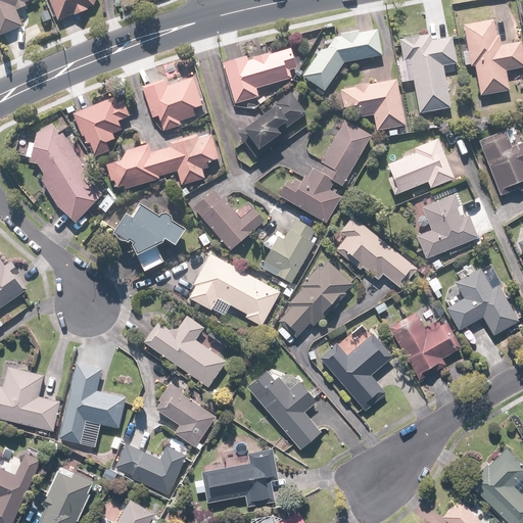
[(0,0),(0,37),(25,27),(17,10),(27,6),(26,3),(32,0),(0,0)]
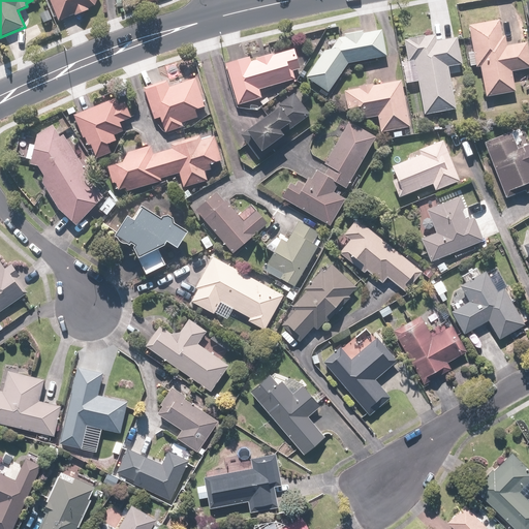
[(96,8),(99,0),(50,0),(60,24),(96,8)]
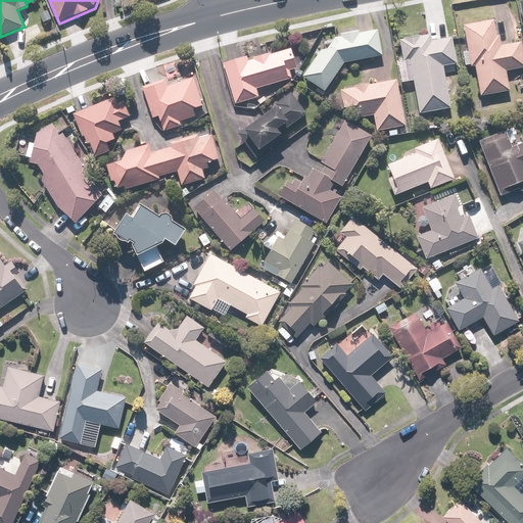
[(493,18),(463,24),(468,51),(462,52),(464,66),(475,65),(480,95),(509,91),(506,70),(522,67),(522,51),(522,42),(501,45),(500,35),(496,36),(493,18)]
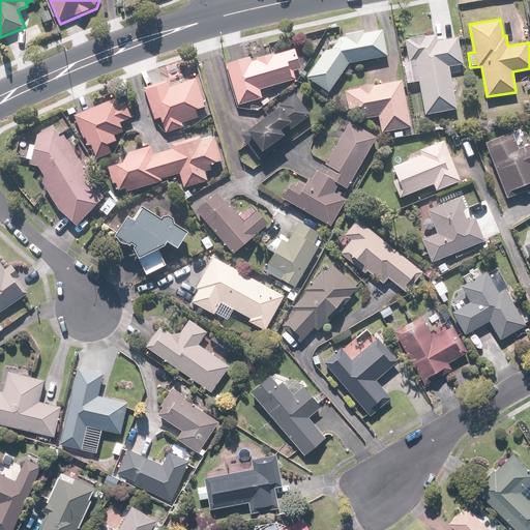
[(344,31),(345,37),(329,40),(305,76),(328,92),(349,64),(389,56),(384,29),(362,33),(361,28),(344,31)]
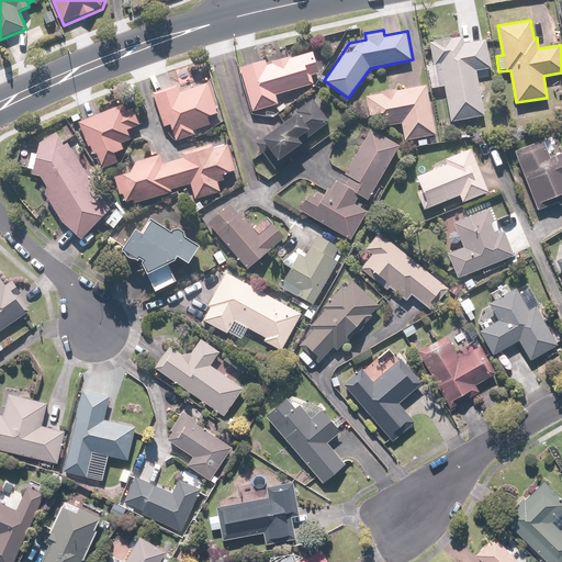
[(433,65),(440,64),(451,122),(484,116),(476,71),(492,69),(485,38),(464,42),(463,36),(428,42),(433,65)]
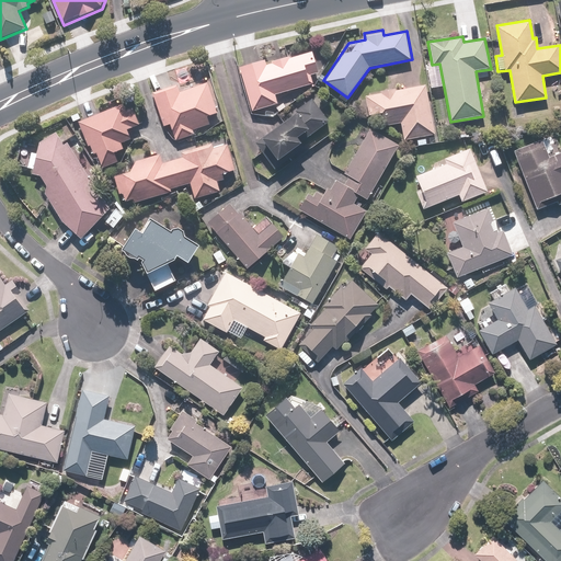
[(264,59),(239,66),(252,112),(277,104),(275,94),(315,83),(311,73),(319,72),(312,52),(289,58),(289,56),(265,63),(264,59)]
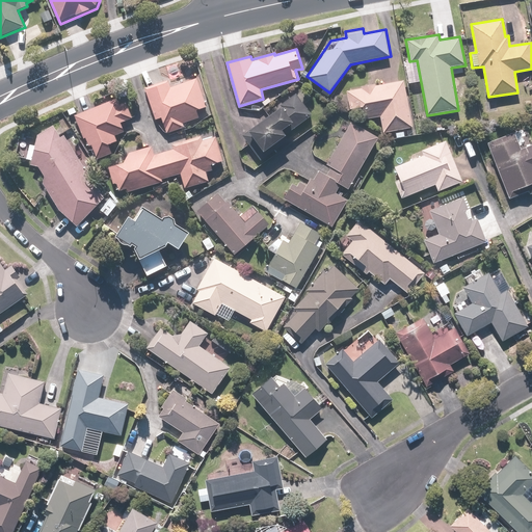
[(167,80),(144,86),(155,121),(163,118),(167,132),(184,127),(183,124),(200,120),(196,110),(207,107),(198,79),(169,87),(167,80)]
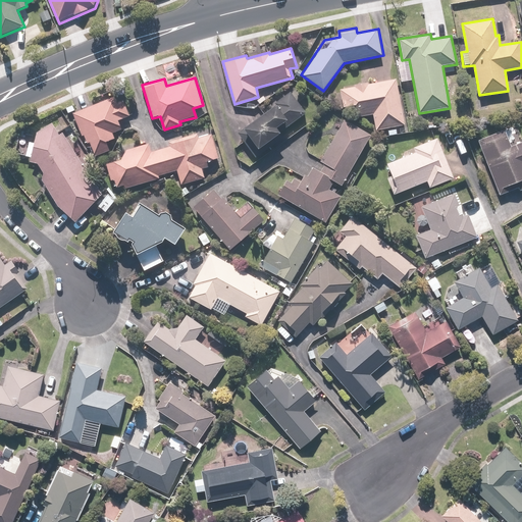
[(396,79),(368,84),(367,82),(354,84),(354,87),(338,90),(343,108),(356,105),(358,118),(372,115),(376,132),(405,125),(396,79)]
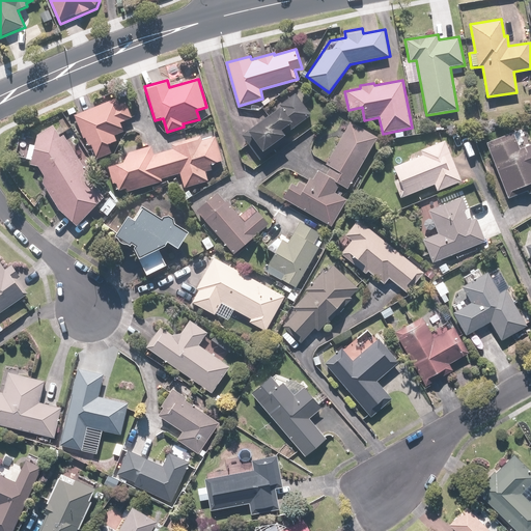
[(296,93),(242,136),(261,161),(271,154),(268,148),(285,135),(282,130),(295,120),(299,126),(313,115),(296,93)]
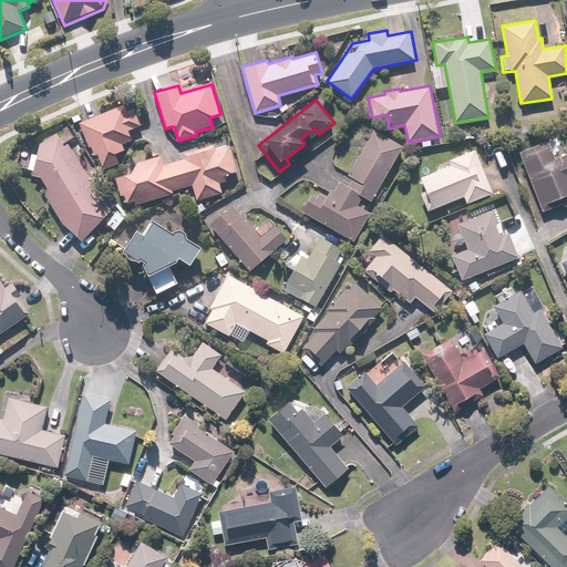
[(125,104),(76,123),(82,136),(86,134),(94,155),(98,154),(104,171),(119,164),(114,153),(126,148),(124,144),(133,141),(130,131),(142,126),(135,110),(127,112),(125,104)]
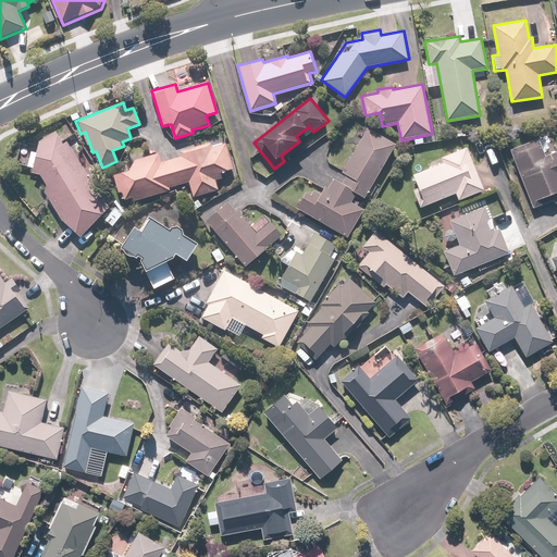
[(364,199),(396,143),(367,126),(343,171),(339,169),(329,188),(324,186),(320,193),(314,189),(311,194),(305,190),(295,208),(349,237),(364,209),(353,202),(357,195),(364,199)]
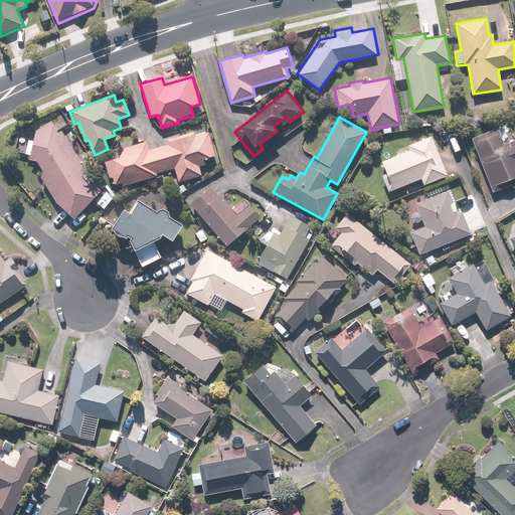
[(30,155),(30,160),(38,162),(45,174),(43,182),(58,202),(75,218),(100,190),(61,130),(58,132),(51,121),(37,130),(35,140),(23,137),(20,152),(30,155)]
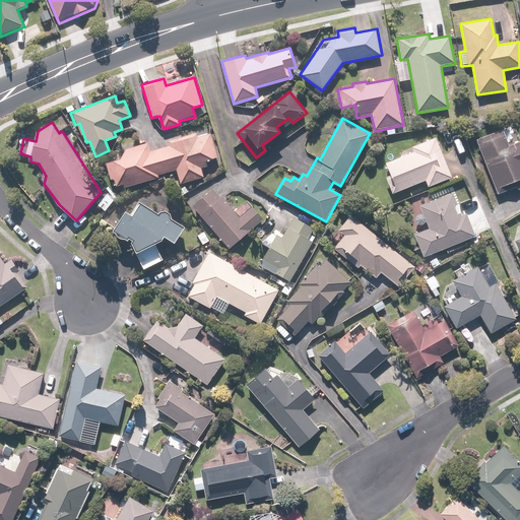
[(501,128),(475,138),(498,194),(515,187),(517,192),(519,190),(519,141),(508,146),(501,128)]
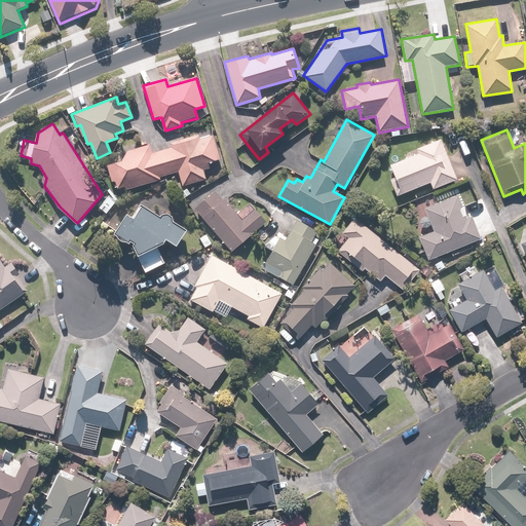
[(124,160),(107,165),(114,189),(125,186),(126,191),(162,181),(160,177),(179,171),(184,187),(205,181),(202,170),(210,167),(209,162),(220,158),(214,136),(199,140),(197,135),(171,143),(172,148),(152,153),(150,144),(121,152),(124,160)]
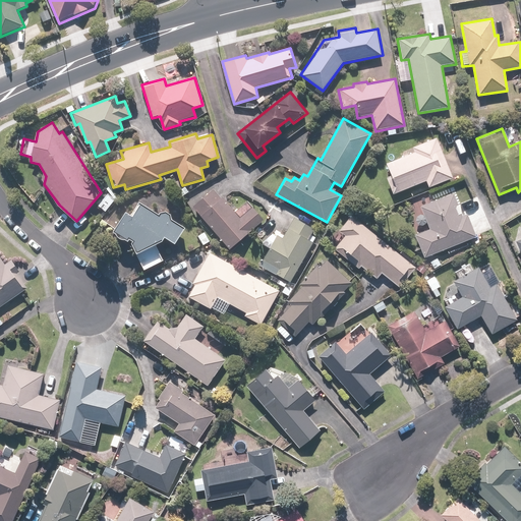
[(415,153),(387,162),(391,175),(387,177),(392,193),(408,188),(411,198),(431,191),(429,186),(453,179),(440,137),(413,147),(415,153)]
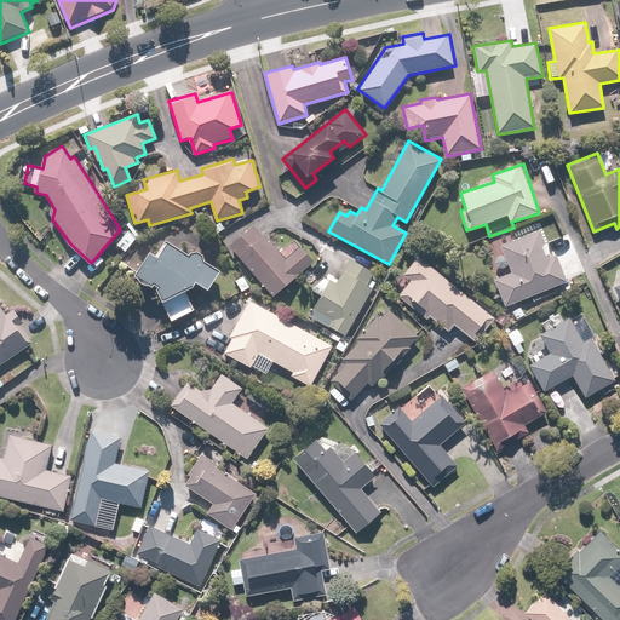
[(254,223),(228,246),(271,299),(315,263),(294,236),(277,251),(254,223)]
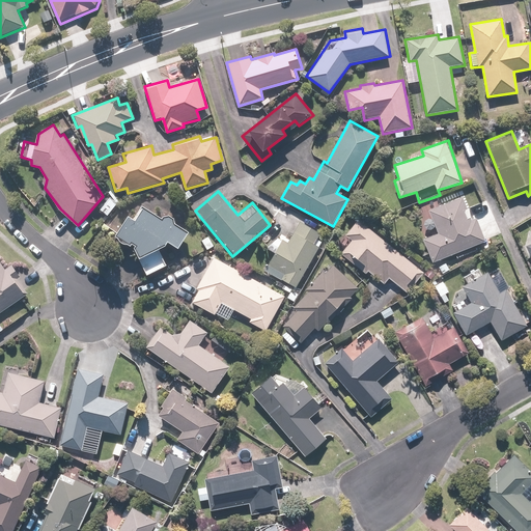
[(464,197),(428,211),(438,233),(422,239),(431,262),(485,242),(476,217),(472,219),(464,197)]
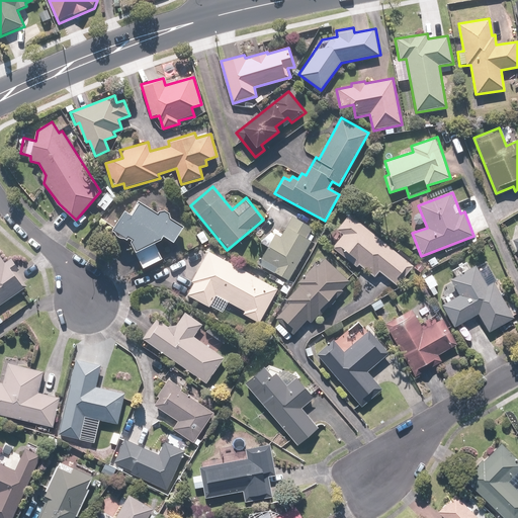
[(111,232),(134,245),(144,267),(162,258),(154,242),(163,237),(175,244),(184,228),(141,201),(133,216),(124,210),(111,232)]
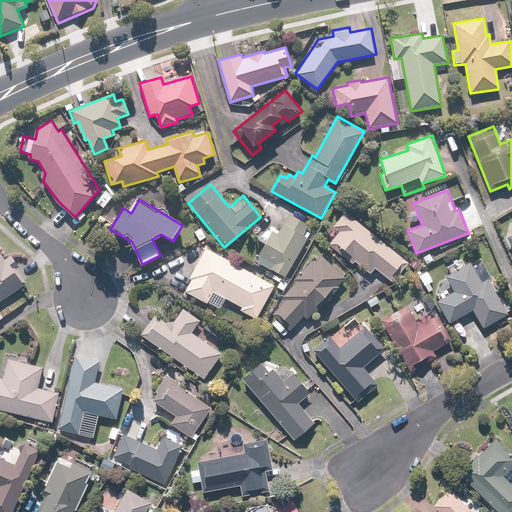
[(287,277),(309,233),(305,230),(308,224),(272,206),(256,236),(265,241),(255,261),(287,277)]
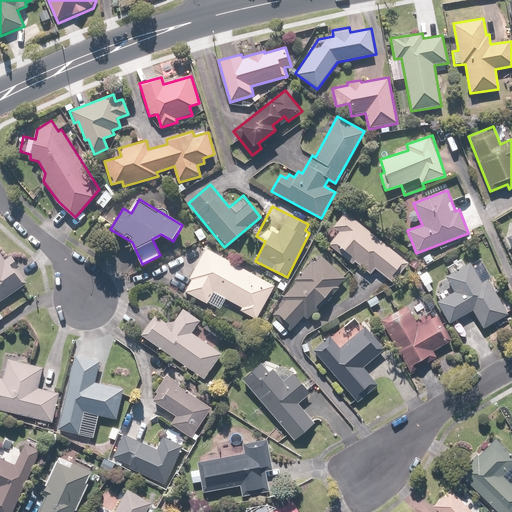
[(409,263),(345,210),(332,226),(338,232),(328,245),(340,254),(341,252),(370,276),(376,269),(393,283),(409,263)]
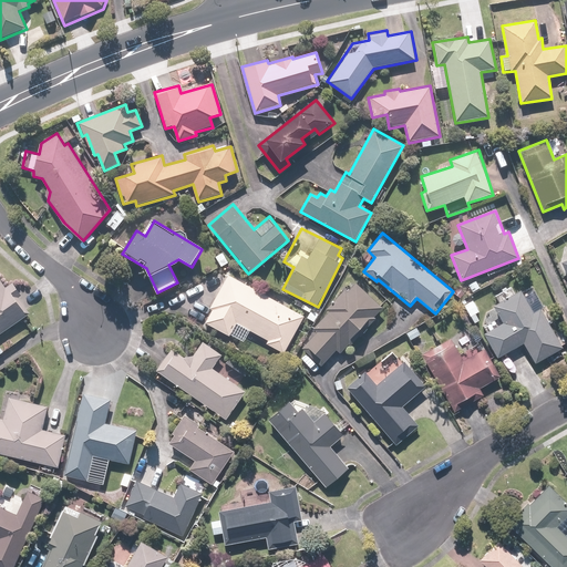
[(238,279),(228,274),(209,307),(213,309),(205,323),(229,337),(237,323),(268,341),(267,344),(284,353),(303,316),(291,309),(295,303),(282,297),(279,302),(251,288),(255,284),(240,276),(238,279)]
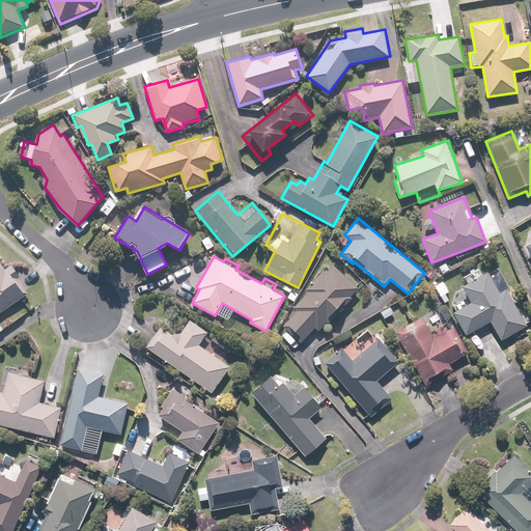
[(0,313),(26,295),(16,279),(21,276),(11,263),(6,268),(0,259),(0,313)]
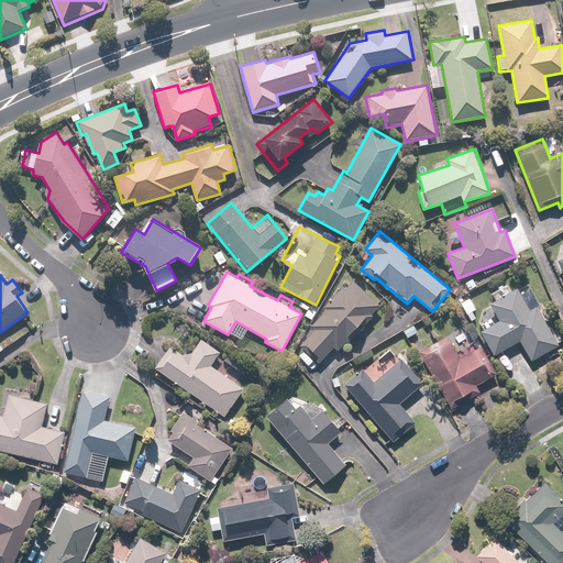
[(349,338),(381,305),(354,279),(345,289),(341,285),(323,302),(328,308),(310,326),(313,329),(298,345),(318,365),(334,349),(339,352),(341,350),(346,354),(353,348),(349,343),(352,341),(349,338)]
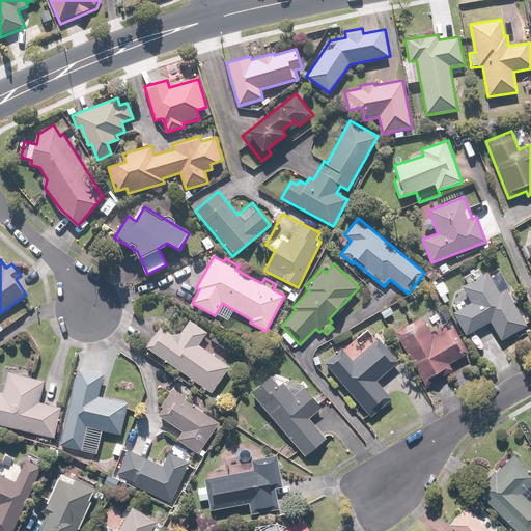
[(498,291),(486,270),(460,284),(470,301),(451,312),(464,336),(490,322),(501,340),(528,325),(506,287),(498,291)]
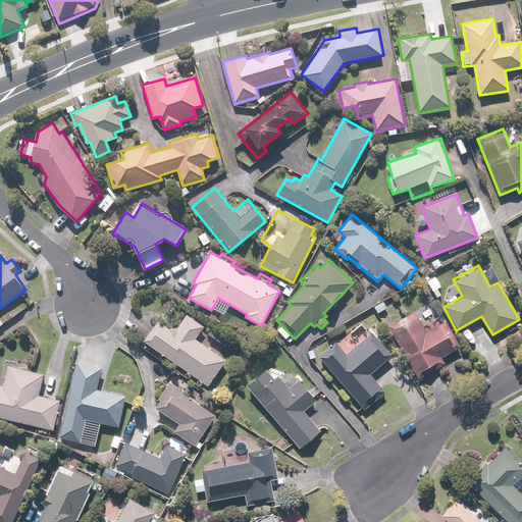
[(413,311),(387,323),(416,380),(446,365),(442,358),(460,349),(446,320),(423,331),(413,311)]
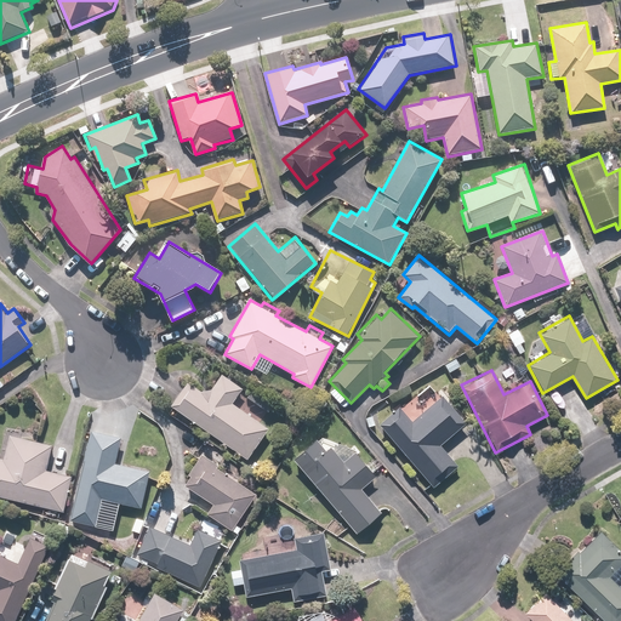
[(244,391),(222,375),(206,394),(188,380),(169,405),(244,462),(269,431),(234,404),(244,391)]
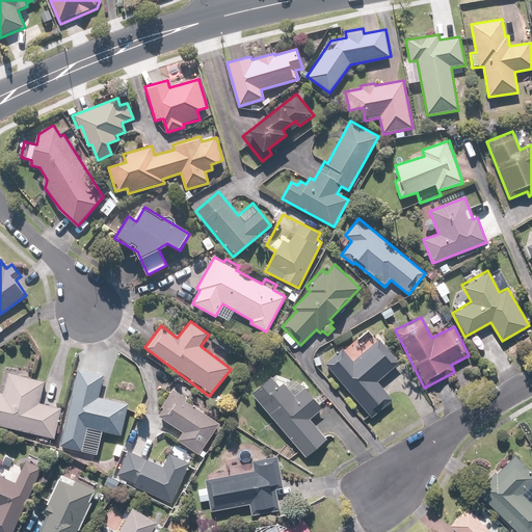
[(236,346),(217,334),(212,341),(231,353),(236,346)]
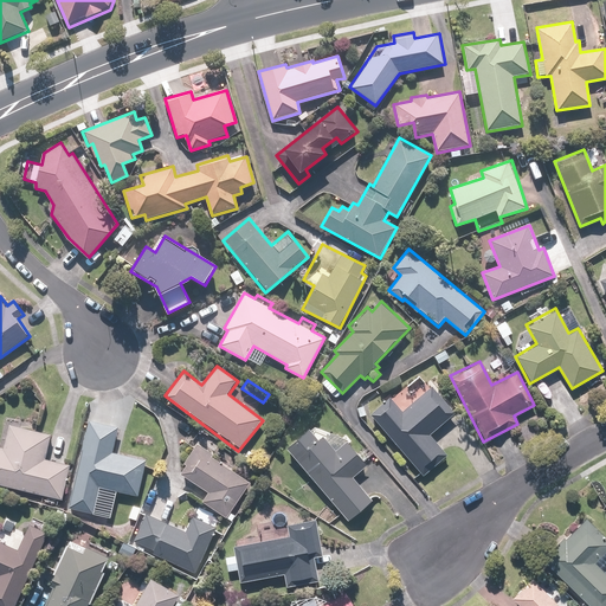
[(391,398),(372,414),(423,475),(447,453),(431,433),(455,413),(434,387),(404,413),(391,398)]
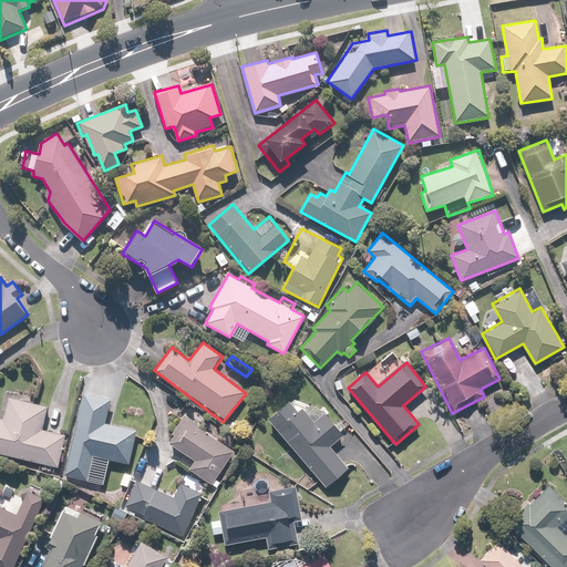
[(0,413),(0,454),(59,468),(66,436),(42,430),(48,408),(32,404),(34,397),(7,390),(1,414),(0,413)]
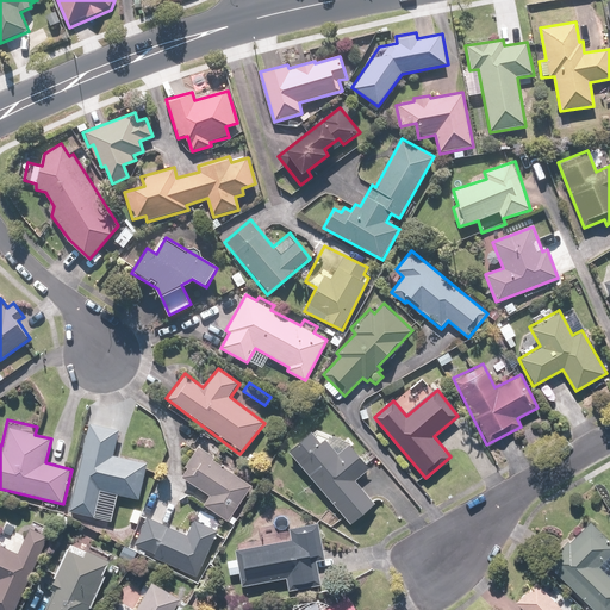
[(120,427),(89,421),(70,510),(94,515),(99,493),(139,502),(148,466),(113,459),(120,427)]
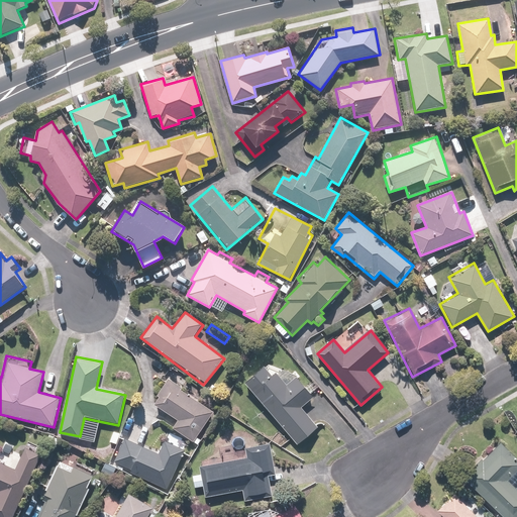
[(263,364),(242,382),(298,445),(319,427),(302,408),(314,398),(295,377),(288,383),(277,371),(272,374),(263,364)]
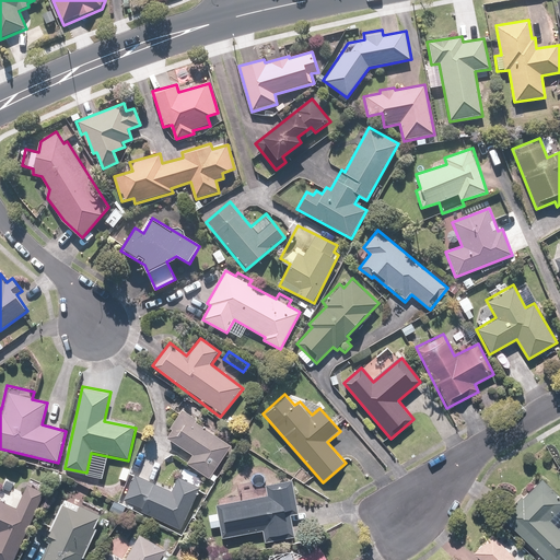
[(231,447),(179,408),(163,435),(191,457),(187,463),(208,478),(231,447)]
